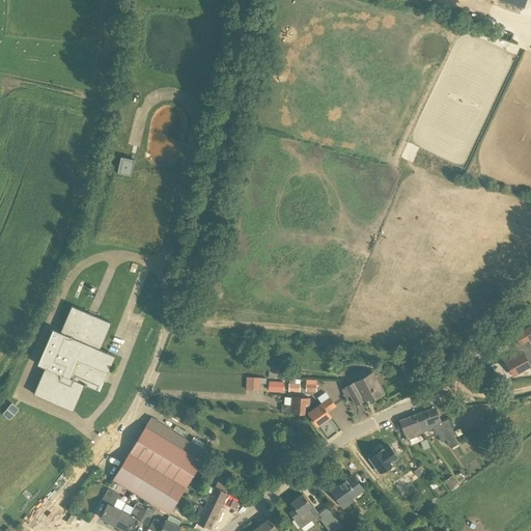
[(136,161),(121,157),(118,171),(133,174),(136,161)]
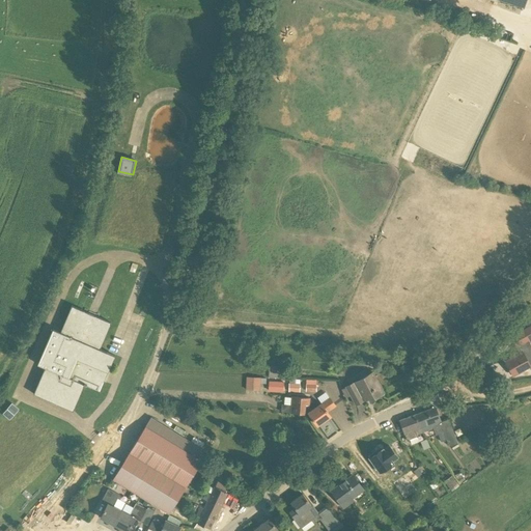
[(45,368),(34,393),(33,394),(73,411),(74,410),(84,385),(86,386),(100,391),(104,381),(102,380),(105,371),(108,372),(115,356),(100,350),(110,324),(111,324),(111,323),(72,306),(71,307),(60,332),(53,329),(37,365),(45,368)]
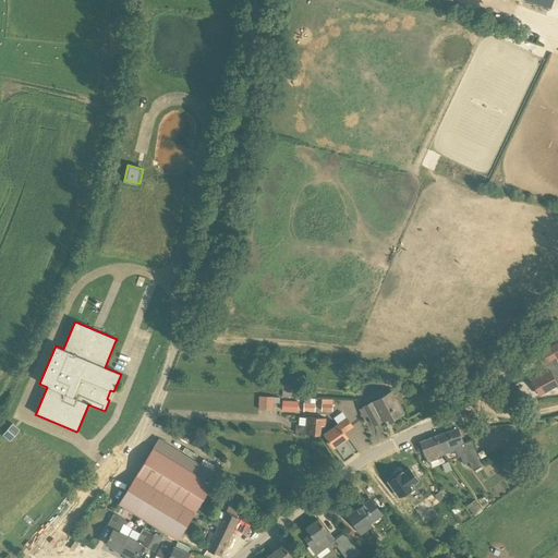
[(557,355),(557,343),(538,354),(547,372),(531,380),(540,396),(557,385),(557,362),(556,358),(557,355)]
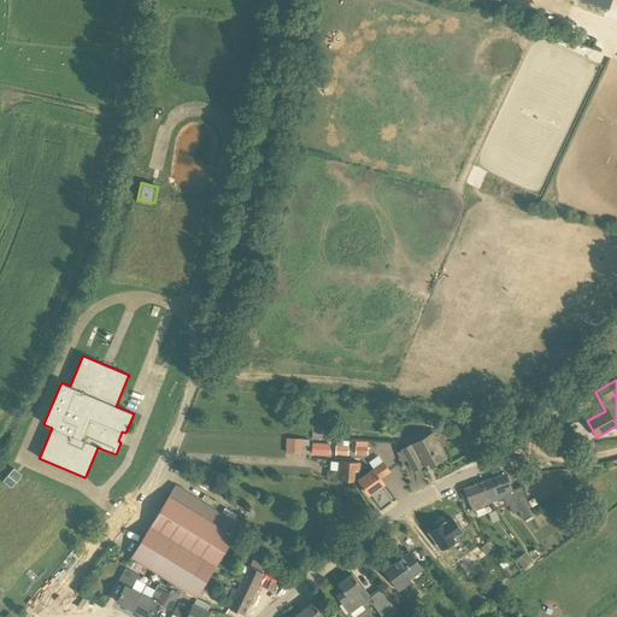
[(312,440),(340,441),(340,436),(331,435),(331,427),(313,425),(312,440)]
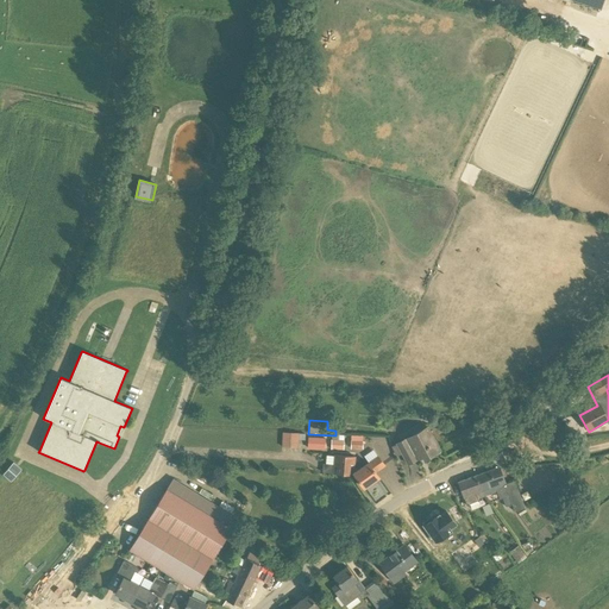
[(440,451),(428,428),(399,444),(409,464),(422,457),(424,459),(440,451)]
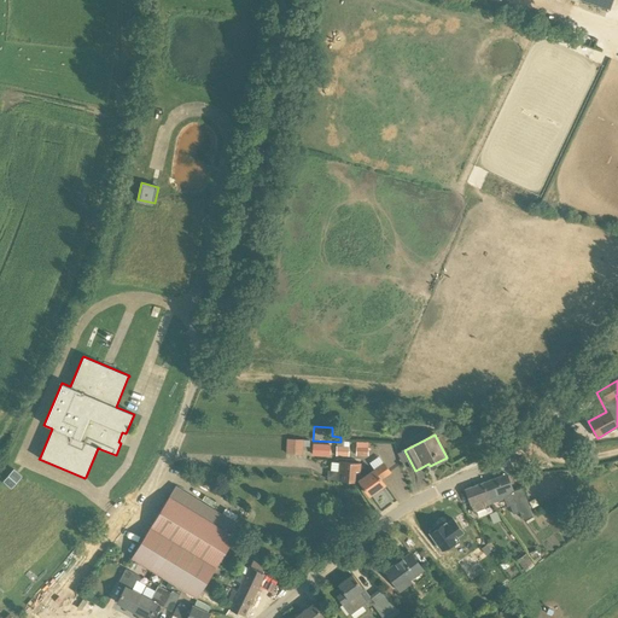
[(302,455),(303,441),(289,439),(287,455),(302,455)]
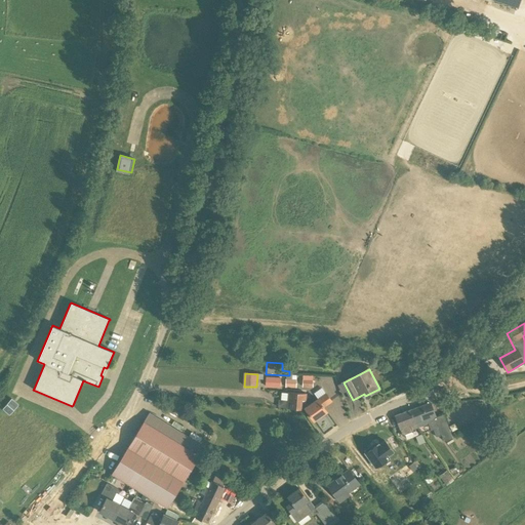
[(281,377),(267,377),(266,387),(280,388),(281,377)]
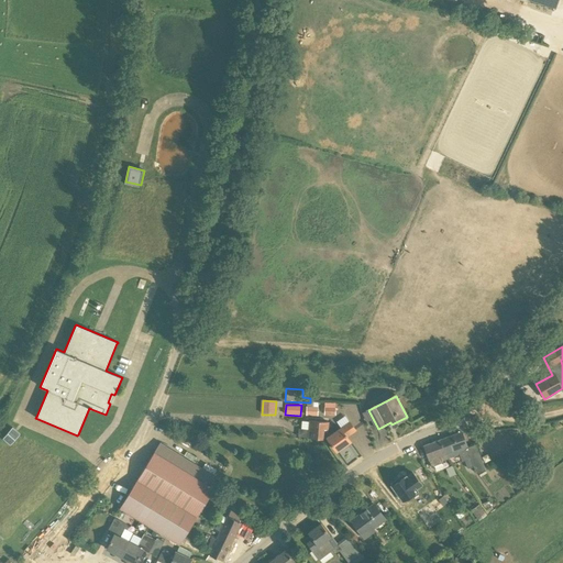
[(307,407),(307,417),(318,417),(318,407),(307,407)]
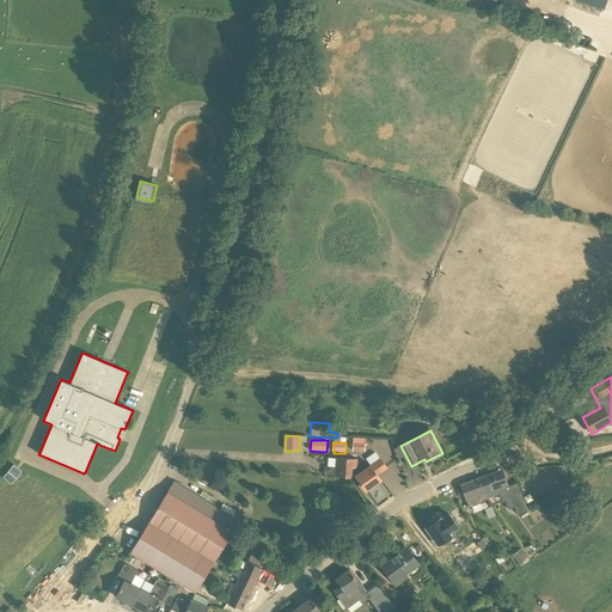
[(371,465),(360,473),(356,470),(357,459),(337,458),(336,476),(352,478),(352,476),(356,477),(366,491),(381,481),(378,475),(386,467),(380,459),(372,466),(371,465)]
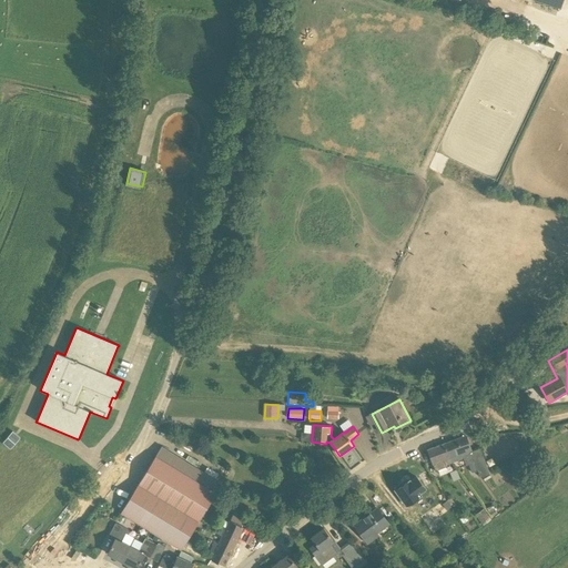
[(11,449),(20,438),(12,432),(2,443),(11,449)]
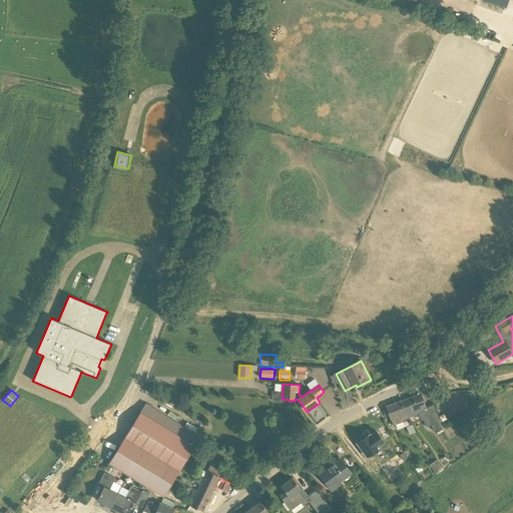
[(402,401),(408,418),(418,414),(421,423),(424,422),(426,429),(431,427),(434,433),(442,430),(434,407),(427,410),(420,394),(402,401)]
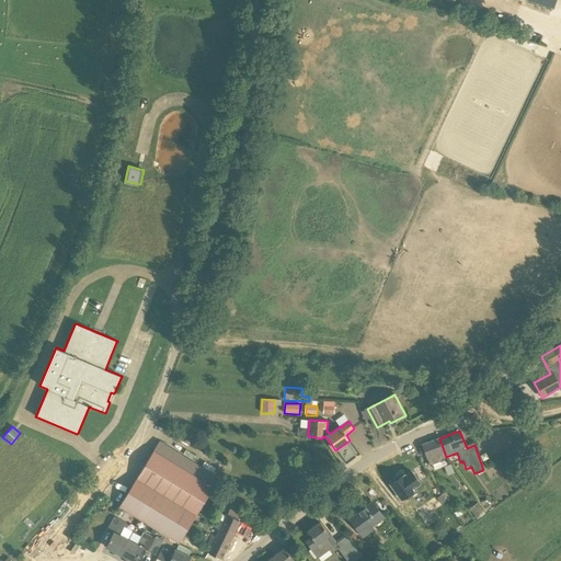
[(441,459),(446,457),(439,438),(422,445),(426,458),(427,458),(430,466),(442,461),(441,459)]
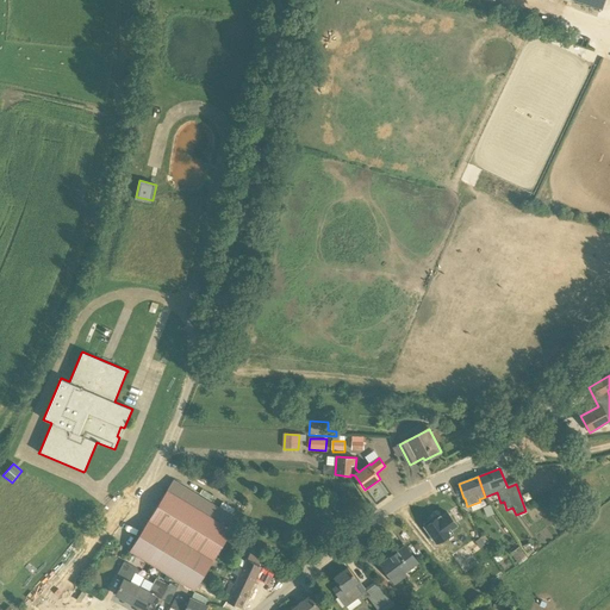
[(238,520),(203,498),(174,480),(130,551),(194,591),(238,520)]
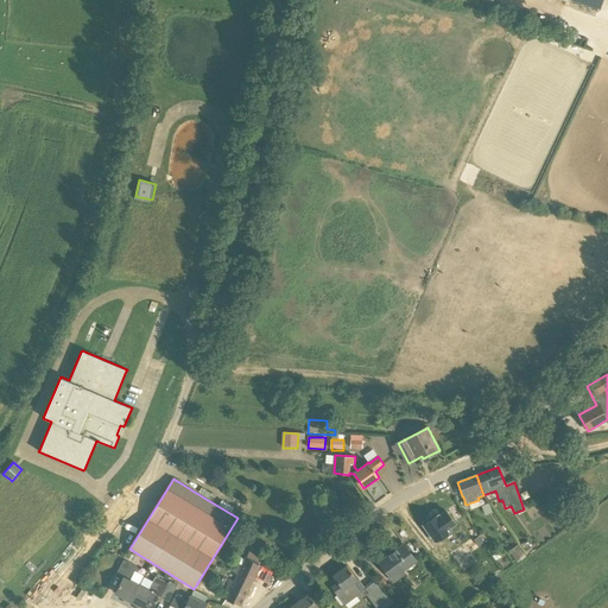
[(565,492),(561,485),(556,488),(561,495),(565,492)]
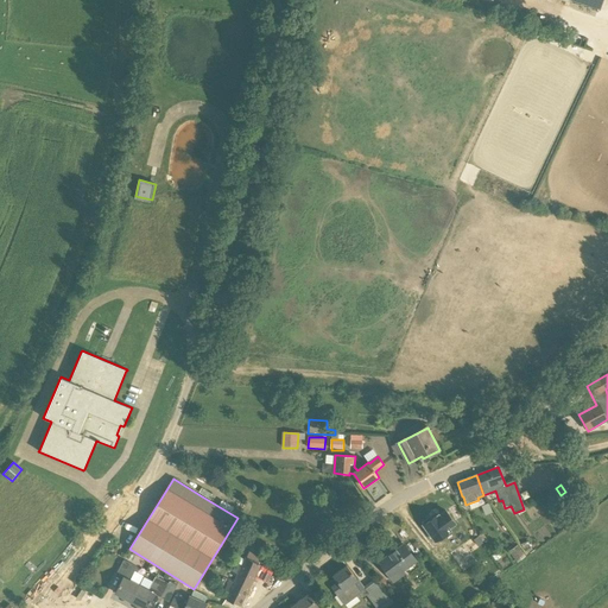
[(430,517),(423,523),(424,524),(423,525),(435,542),(450,531),(449,529),(455,525),(445,512),(439,515),(438,514),(431,519),(430,517)]
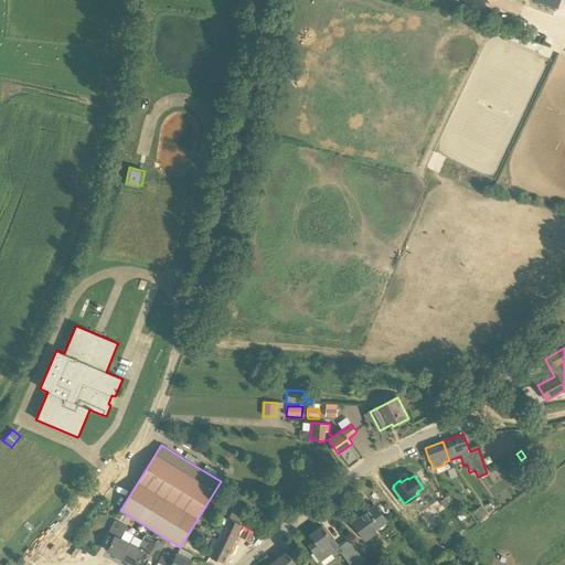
[(374,530),(386,521),(375,505),(362,515),(363,516),(354,523),(353,522),(366,540),(376,532),(374,530)]
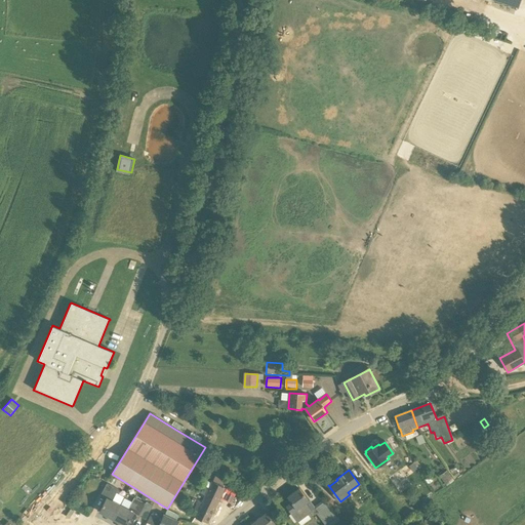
[(447,470),(439,476),(446,485),(453,480),(447,470)]
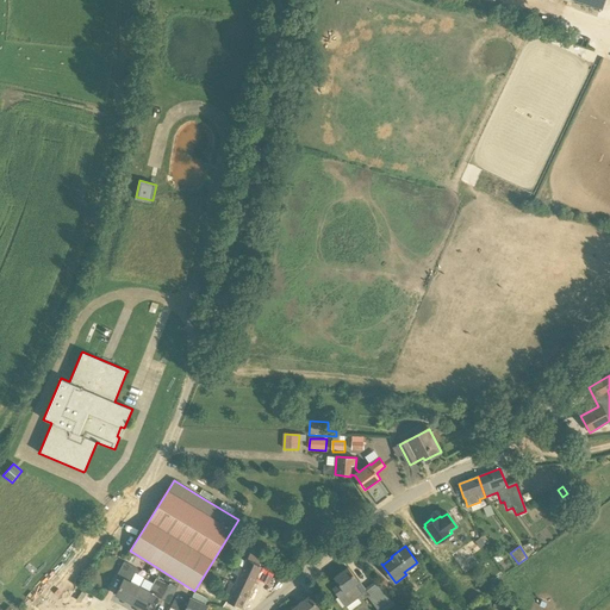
[(237,582),(251,587),(261,566),(260,566),(248,560),(244,567),(238,564),(234,573),(240,576),(237,582)]
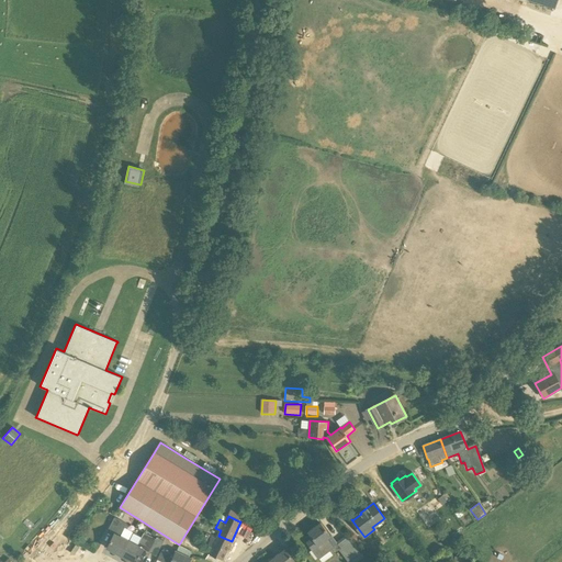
[(414,527),(429,550),(447,538),(430,516),(414,527)]
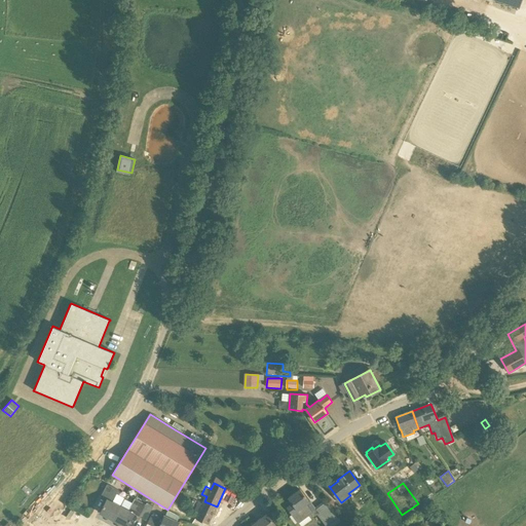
[(113,520),(120,506),(113,502),(119,491),(107,484),(100,497),(106,500),(100,513),(113,520)]
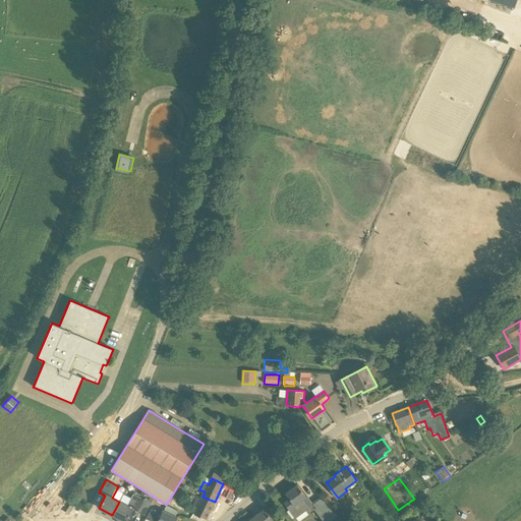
[(321,498),(311,505),(297,484),(285,494),(290,499),(285,503),(295,518),(308,508),(309,509),(311,510),(313,510),(314,509),(324,520),(330,520),(338,516),(321,498)]
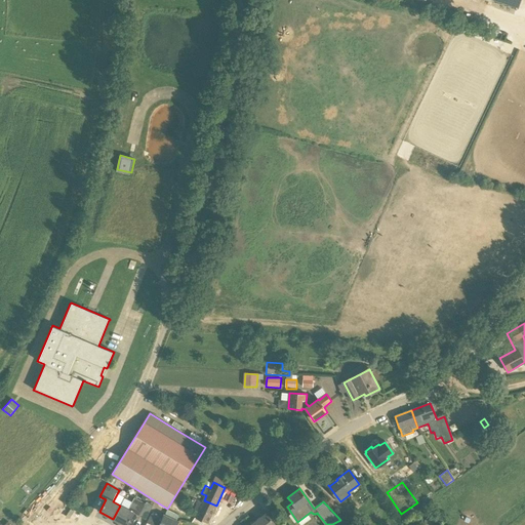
[(120,506),(113,519),(124,524),(126,524),(133,513),(139,517),(146,503),(133,497),(127,510),(120,506)]
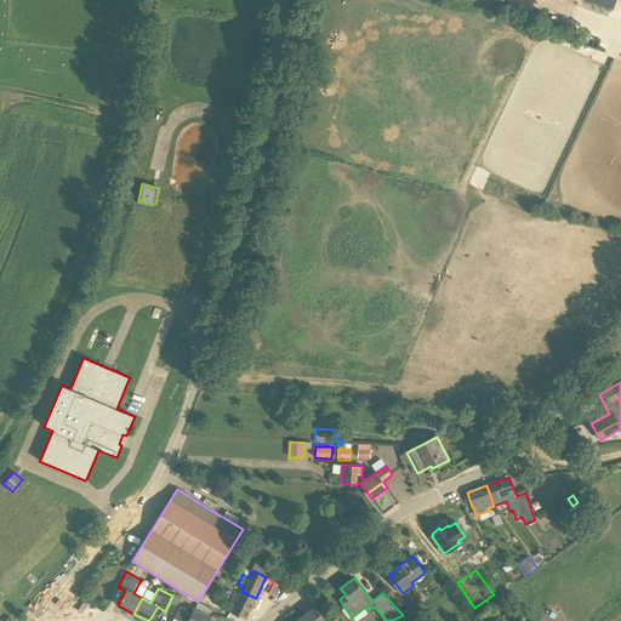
[(256,598),(241,592),(239,596),(227,590),(222,600),(234,607),(231,613),(245,620),(256,598)]
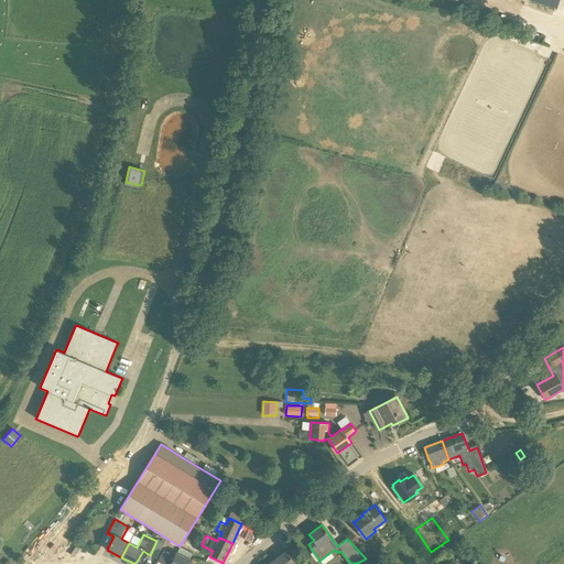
[(156,559),(163,544),(156,541),(150,555),(156,559)]
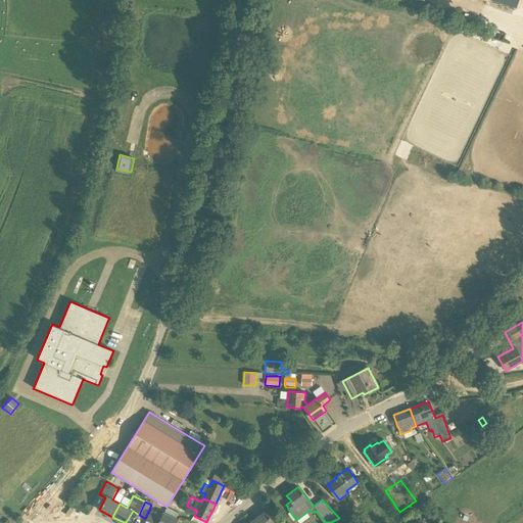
[(176,522),(178,519),(176,518),(179,513),(167,508),(164,513),(163,512),(161,516),(151,512),(146,521),(151,522),(176,522)]
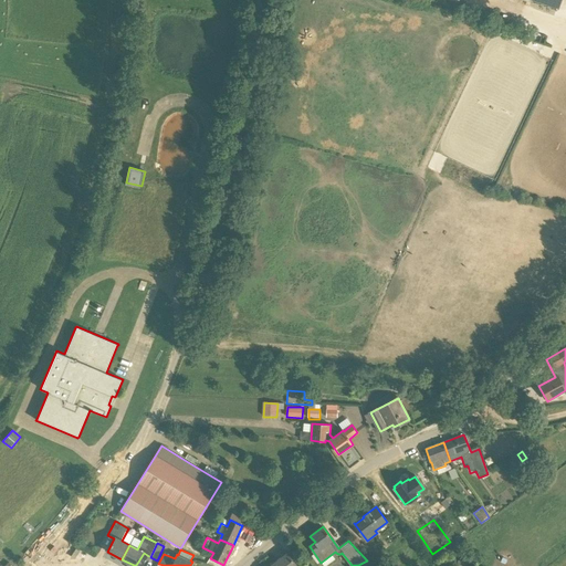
[(278,565),(296,565),(287,553),(275,562),(278,565)]
